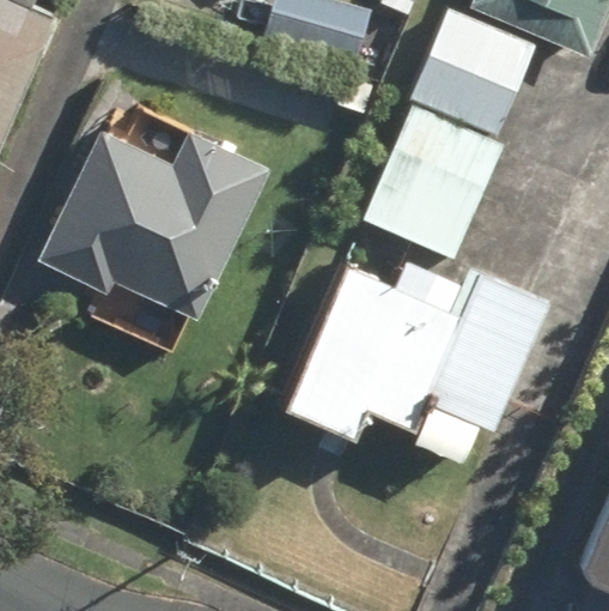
[(0,155),(55,23),(30,12),(34,0),(0,0),(0,155)]
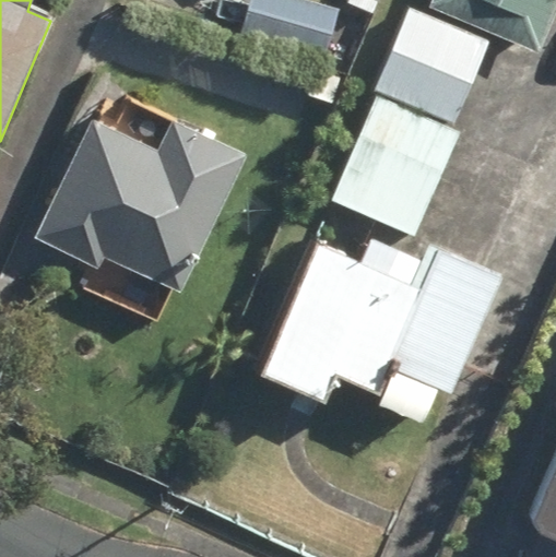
[(340,8),(315,0),(244,0),(233,36),(323,63),(340,8)]
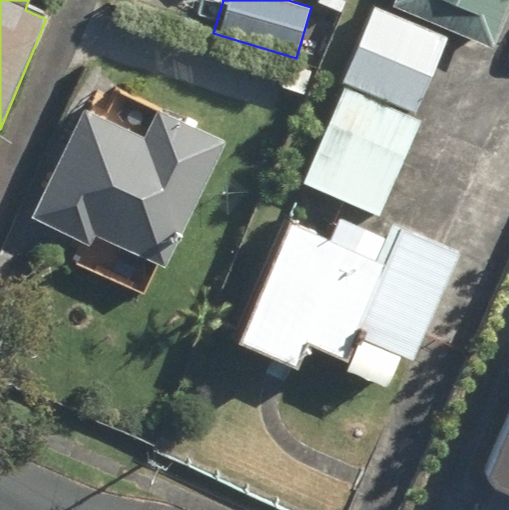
[(493,43),(508,2),(508,0),(394,0),(394,2),(493,43)]
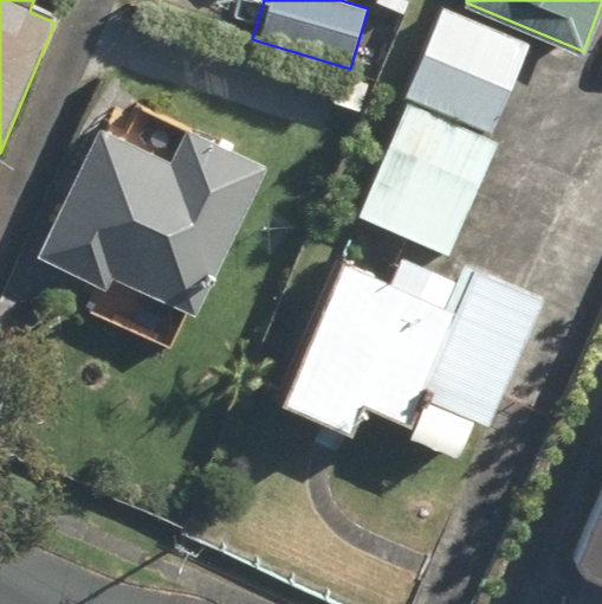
[(528,43),(440,11),(407,102),(493,134),(528,43)]
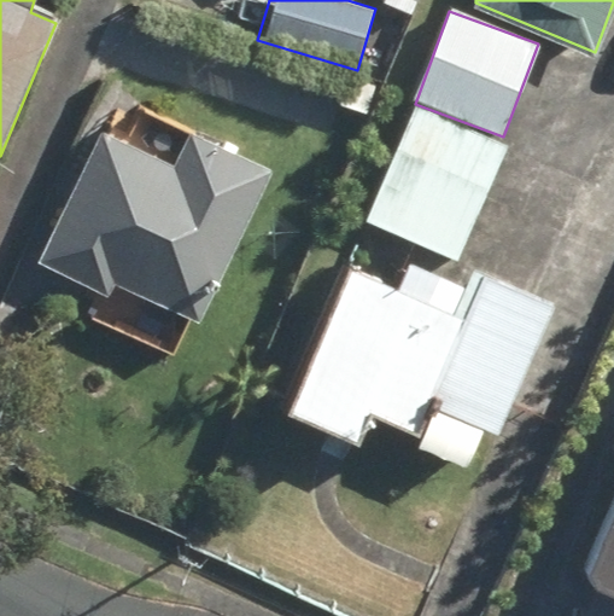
[(502,150),(414,110),(366,220),(454,260),(502,150)]
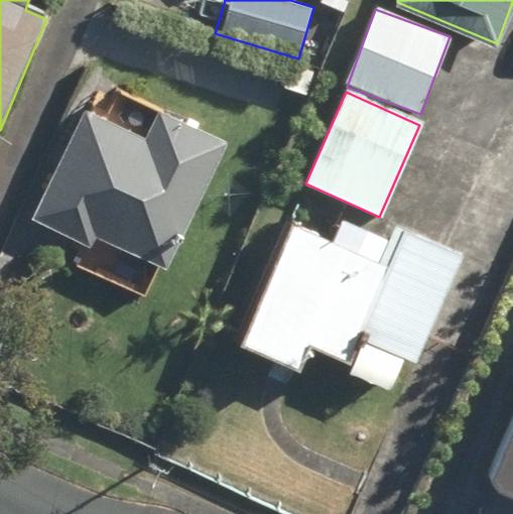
[(90,247),(94,236),(165,266),(220,138),(152,109),(143,131),(76,103),(30,209),(26,220),(90,247)]
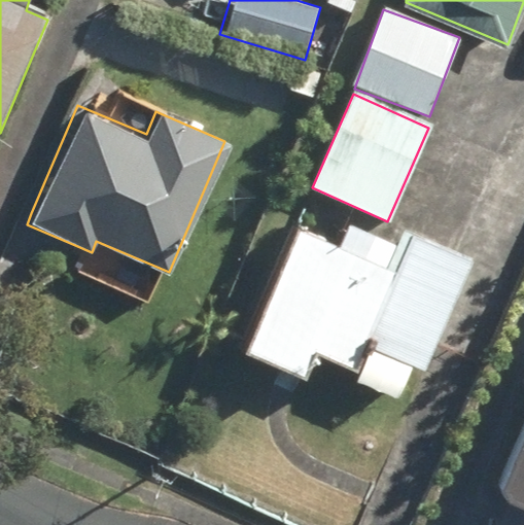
[(349,219),(339,242),(308,228),(250,352),(305,378),(317,352),(352,369),(398,270),(388,265),(398,242),(349,219)]
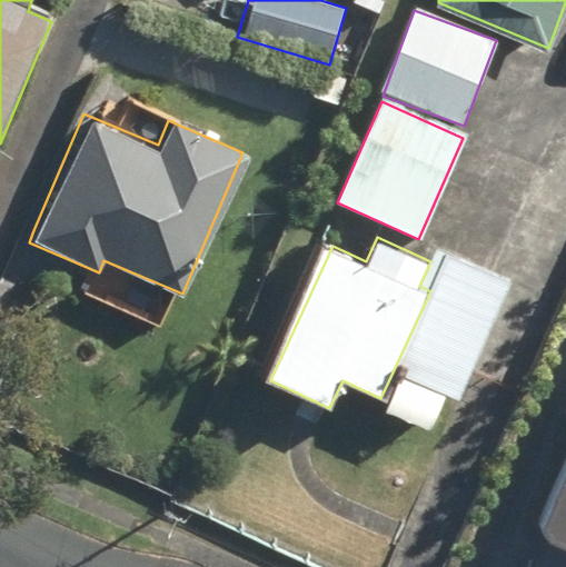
[(565,566),(565,464),(539,526),(543,527),(543,529),(544,530),(545,533),(545,534),(546,535),(547,537),(534,566),(565,566)]
